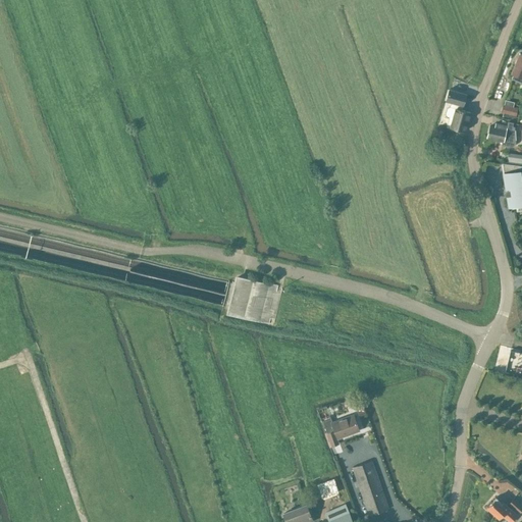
[(521,54),(520,53),(512,73),(514,74),(512,79),(515,80),(515,79),(521,82),(521,54)]
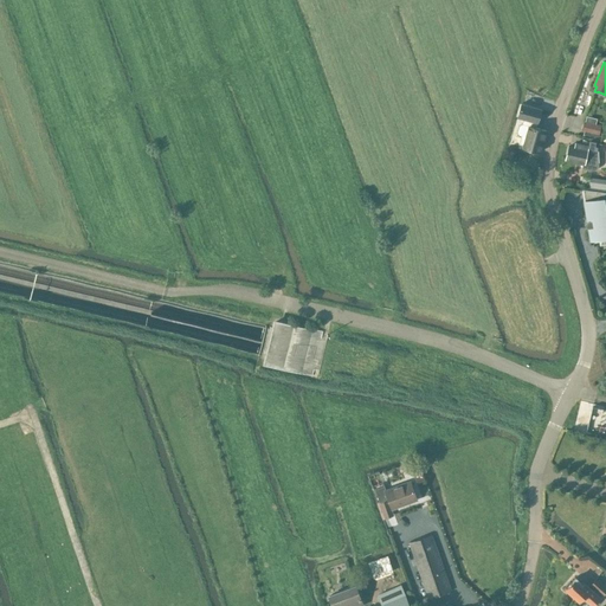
[(539,123),(542,109),(521,103),(517,117),(523,120),(522,123),(519,124),(517,131),(519,135),(526,136),(523,144),(522,147),(540,153),(547,130),(536,127),(537,123),(539,123)]
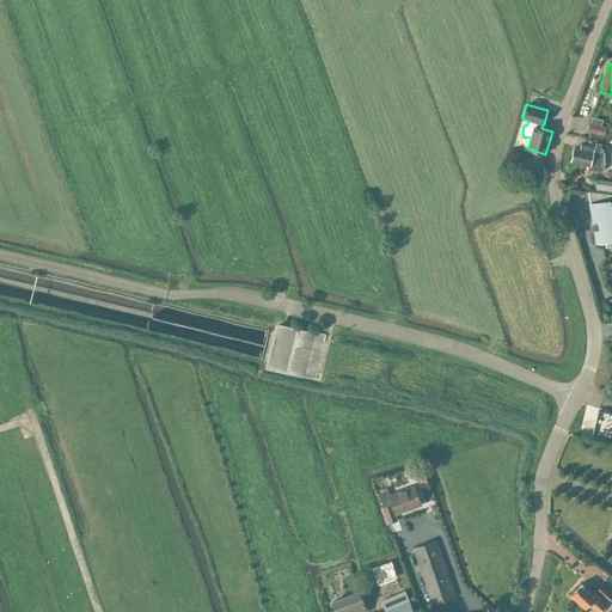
[(605,135),(607,127),(591,122),(588,132),(605,135)]
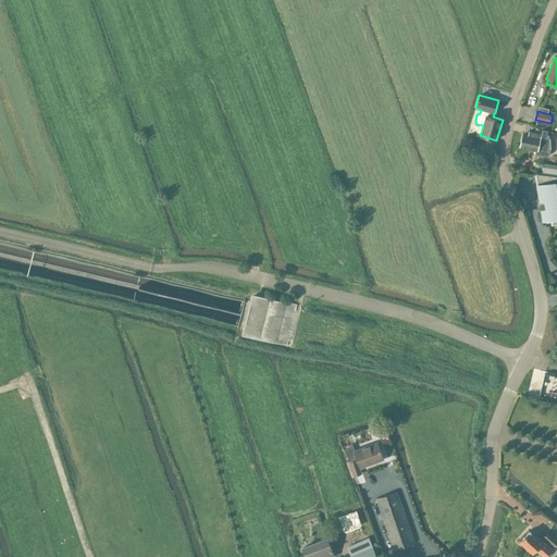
[(546,135),(547,132),(542,130),(541,134),(530,131),(529,135),(522,134),(520,146),(536,150),(535,155),(544,157),(545,157),(546,157),(547,157),(547,156),(548,156),(549,155),(549,153),(548,136),(549,135),(546,135)]
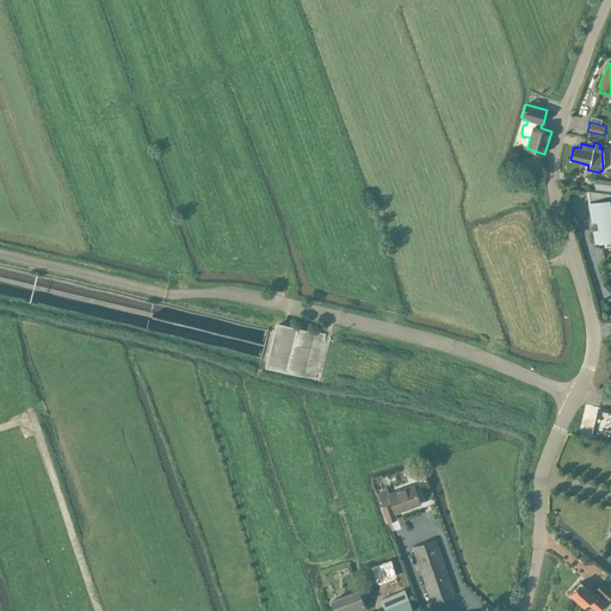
[(523,167),(516,171),(528,177),(526,179),(537,184),(538,176),(523,167)]
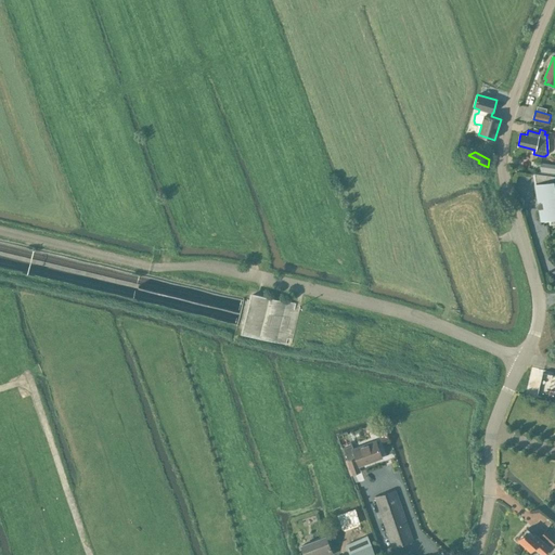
[(531,162),(531,168),(545,169),(545,172),(554,173),(554,172),(554,164),(543,163),(531,162)]
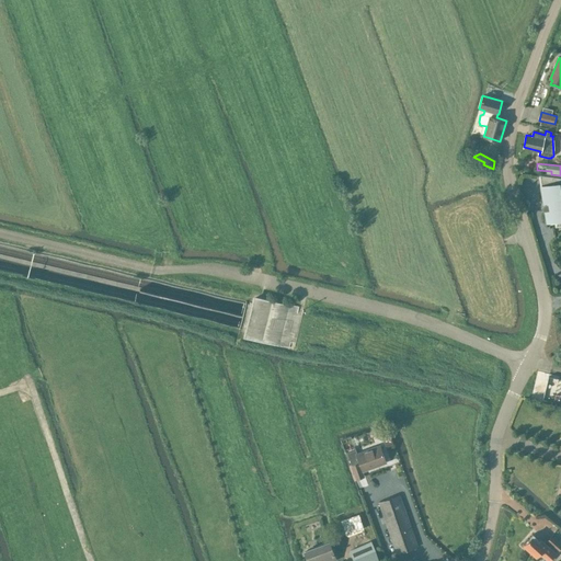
[(560,178),(540,175),(542,186),(541,186),(545,204),(542,209),(546,210),(547,222),(554,220),(556,226),(560,225),(560,198),(559,184),(560,183),(560,178)]
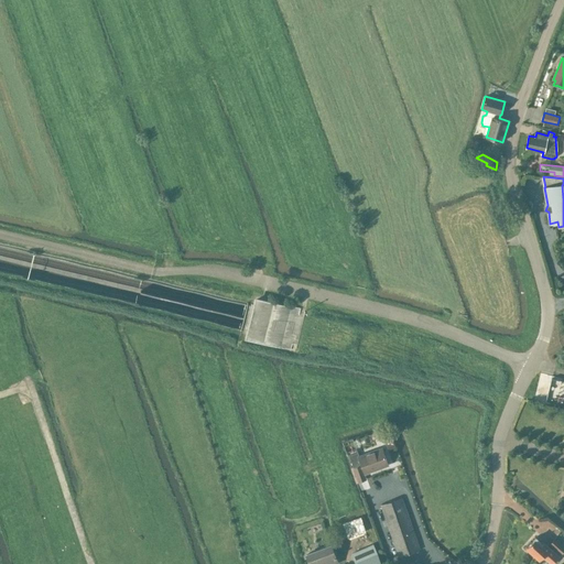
[(253,303),(245,338),(271,345),(291,350),(301,308),(264,300),(262,299),(255,296),(253,303)]
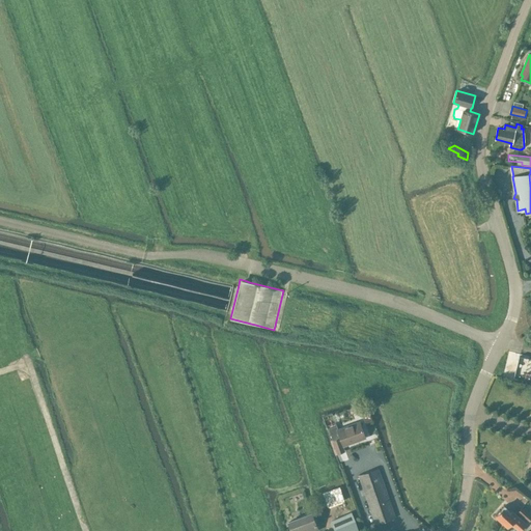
[(338,428),(337,425),(328,428),(329,428),(333,440),(340,437),(343,446),(366,438),(360,421),(338,428)]
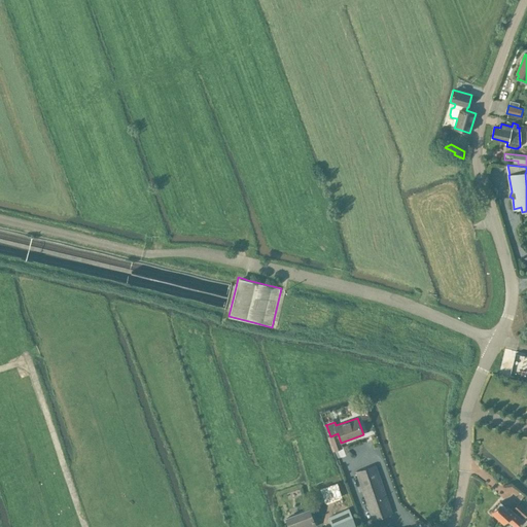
[(356,471),(357,473),(373,520),(392,514),(376,464),(356,471)]
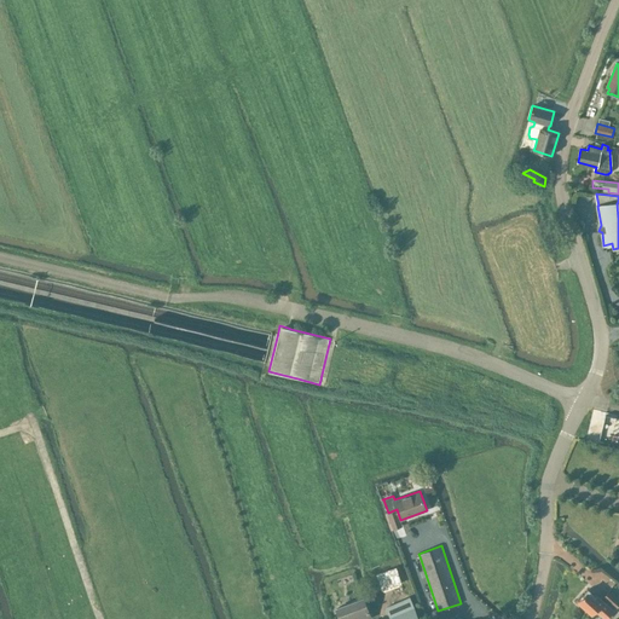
[(582,594),(578,599),(579,600),(578,601),(593,614),(595,611),(603,618),(605,618),(613,611),(603,601),(595,594),(594,595),(588,590),(584,595),(582,594)]
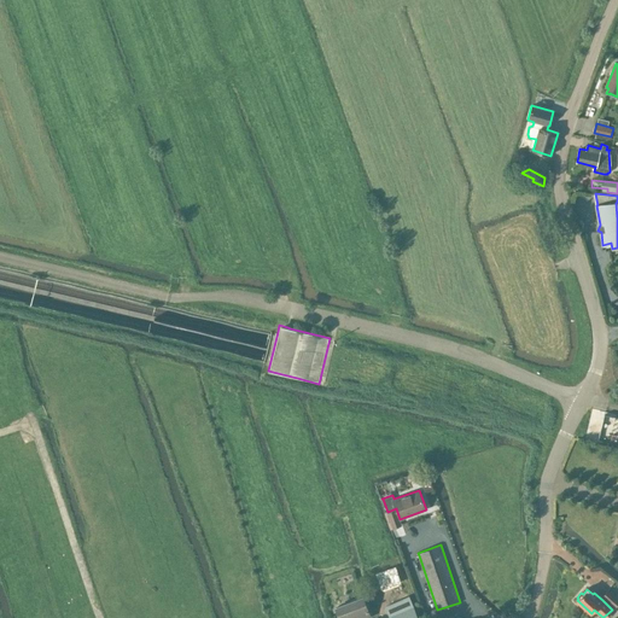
[(617,599),(608,592),(604,598),(614,607),(617,602),(617,599)]
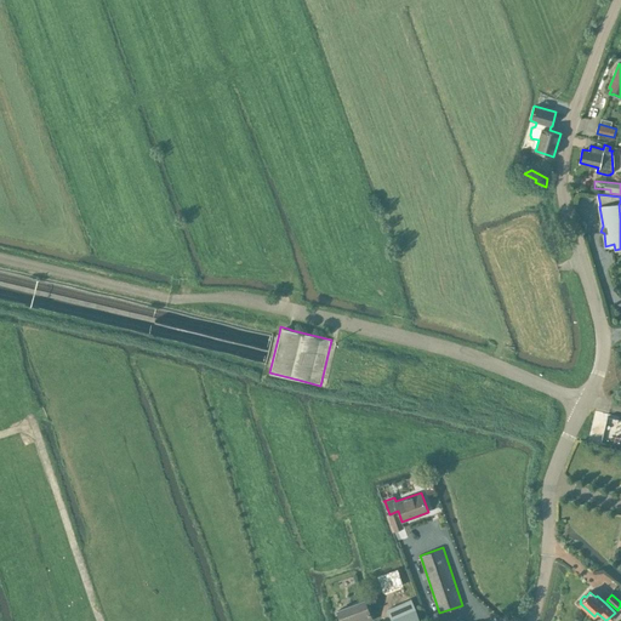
[(341,620),(366,620),(372,619),(365,599),(337,610),(341,620)]
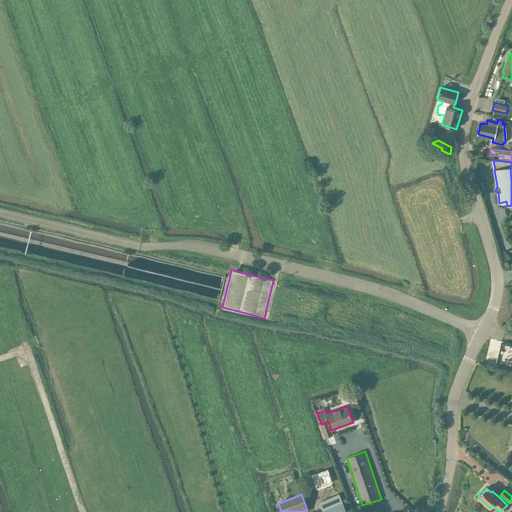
[(345,511),(341,502),(322,510),(323,511),(345,511)]
